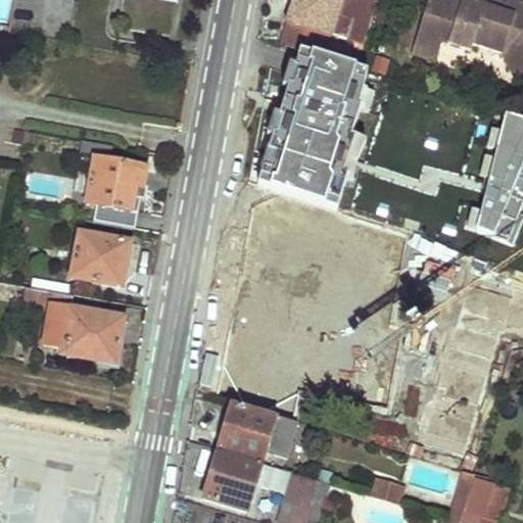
[(318,30),(363,44),(377,0),(296,0),(284,44),(325,56),(329,43),(315,39),(318,30)]
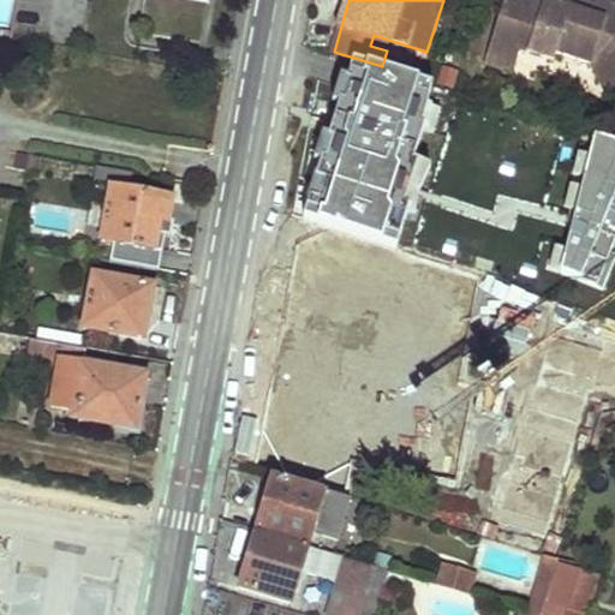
[(547,4),(547,0),(507,0),(494,40),(520,48),(519,53),(520,53),(554,64),(556,57),(591,69),(597,82),(614,72),(614,10),(597,4),(595,11),(591,19),(567,11),(547,4)]
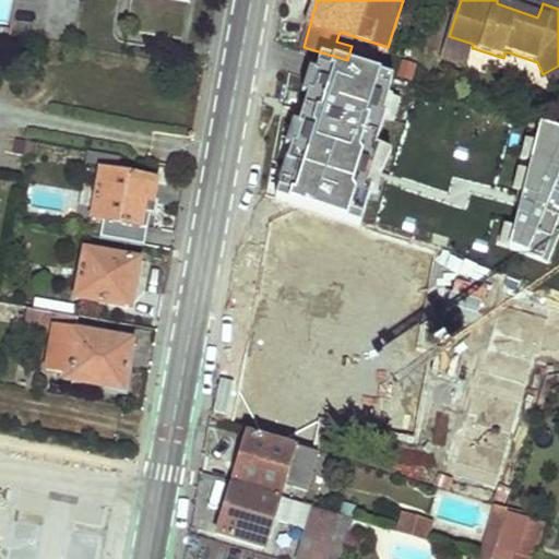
[(540,10),(519,2),(515,10),(537,18),(540,10)]
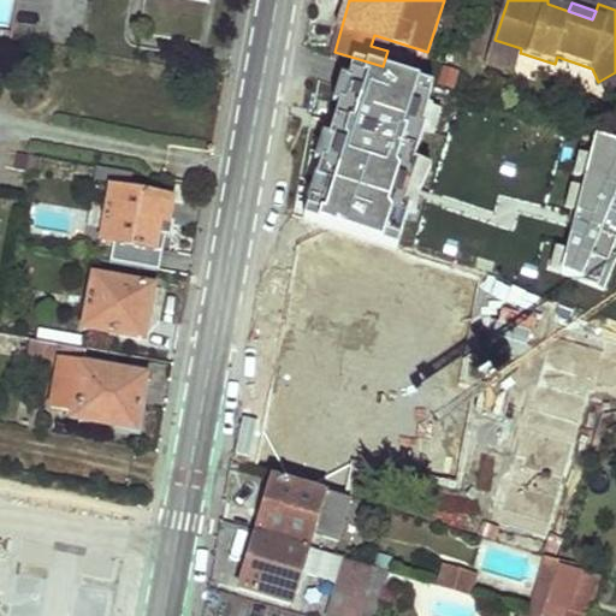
[(521,48),(495,40),(485,66),(513,76),(521,53),(520,53),(521,48)]
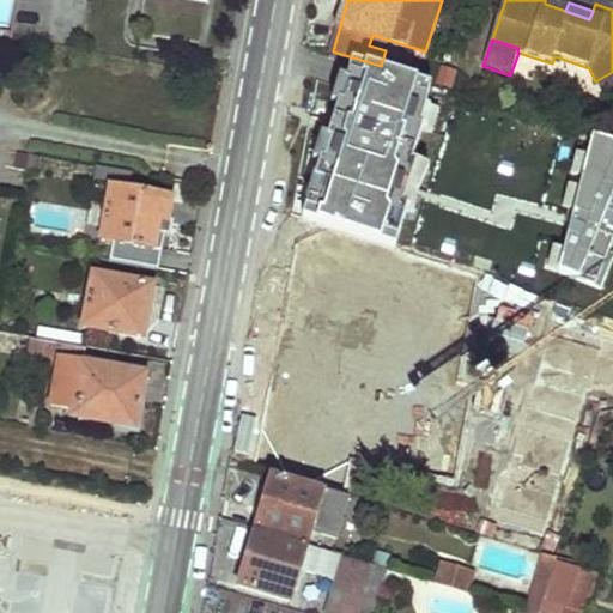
[(612,101),(612,72),(595,82),(607,104),(612,101)]
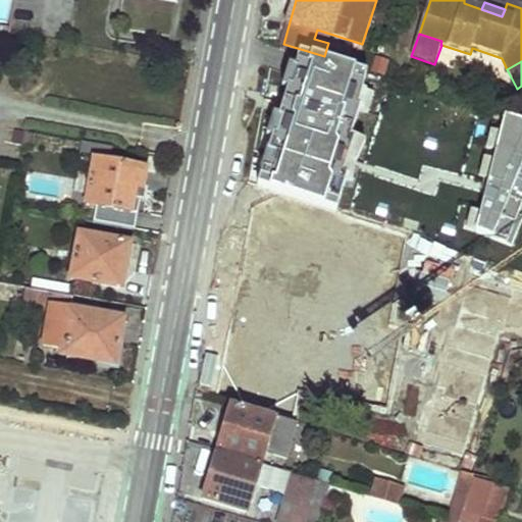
[(513,245),(521,217),(521,116),(505,111),(465,228),(513,245)]
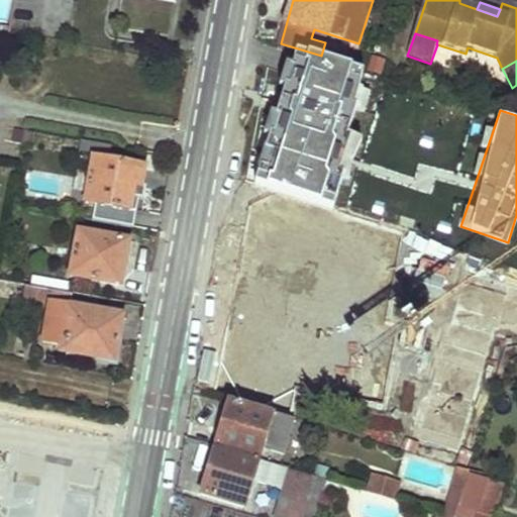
[(274,164),(316,177),(330,134),(280,118),(274,140),(281,143),(274,164)]
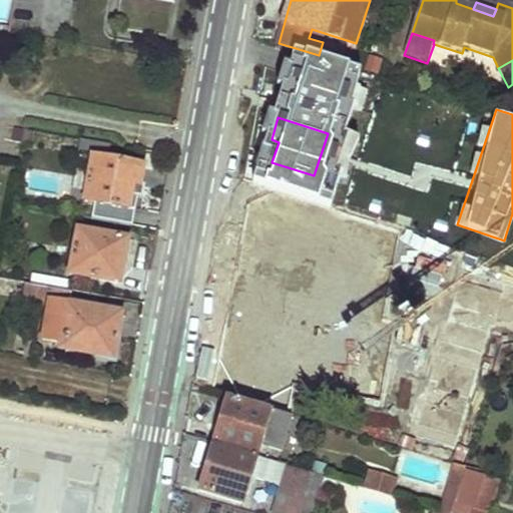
[(23,129),(20,141),(30,142),(32,130),(23,129)]
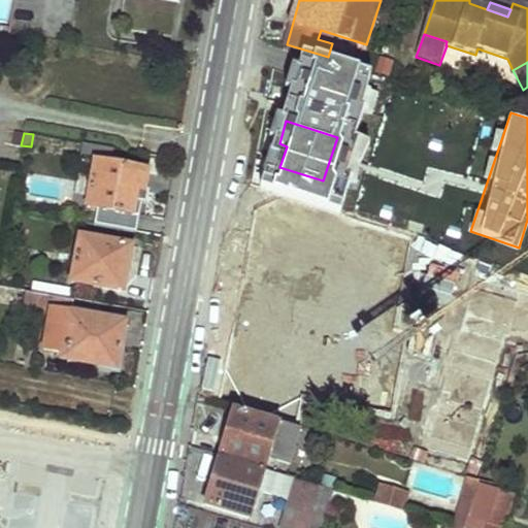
[(94,161),(86,206),(96,208),(94,222),(134,230),(137,215),(130,213),(132,201),(139,202),(144,203),(146,191),(141,190),(145,169),(94,161)]
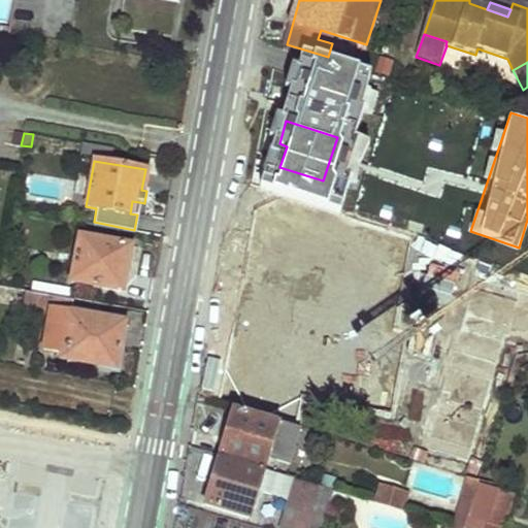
[(130,213),(137,215),(139,202),(132,201),(130,213)]
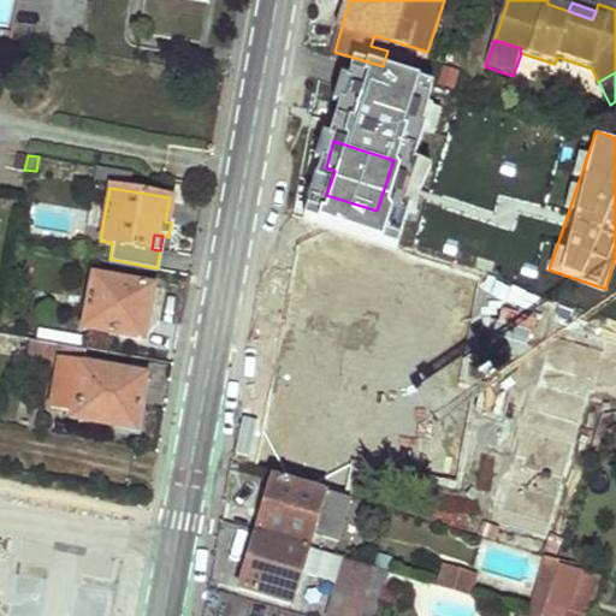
[(308,341),(330,282),(292,267),(271,326),(308,341)]
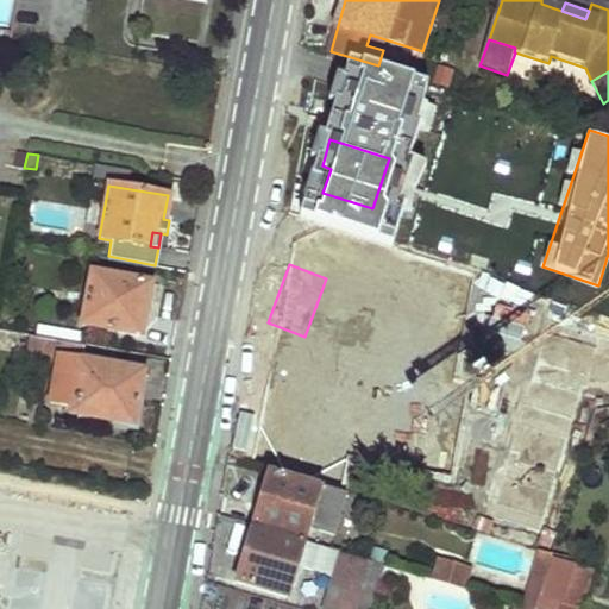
[(139,336),(149,282),(90,272),(81,325),(139,336)]
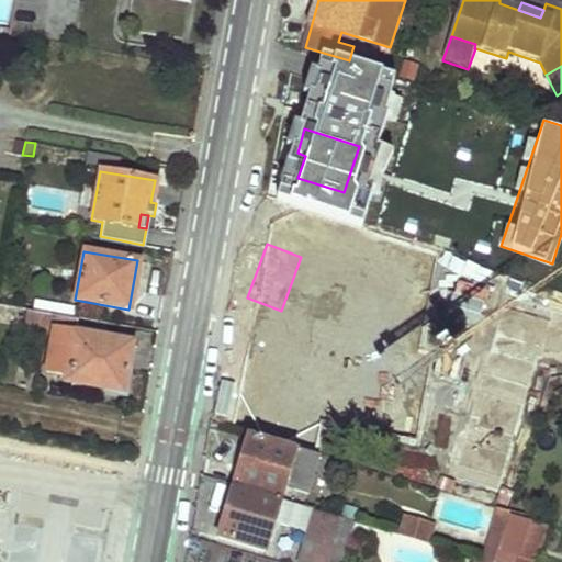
[(127,361),(132,343),(74,332),(77,317),(27,310),(24,327),(52,332),(48,348),(69,352),(66,373),(65,380),(115,390),(121,360),(127,361)]
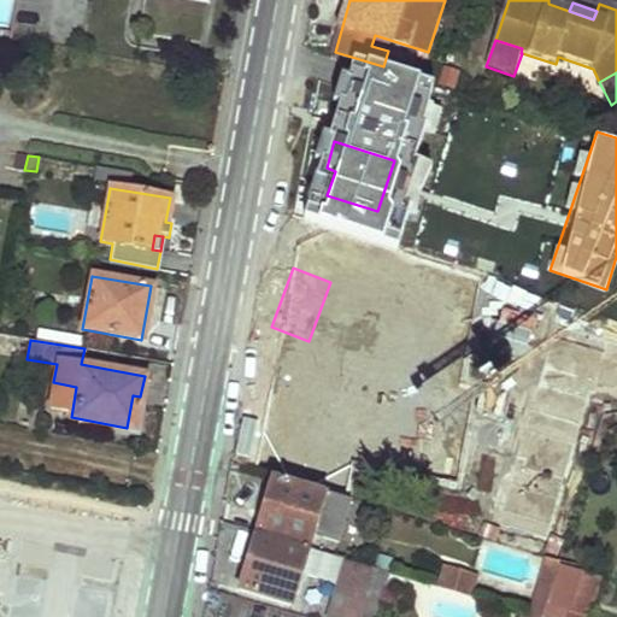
[(322,447),(333,363),(265,354),(254,439),(322,447)]
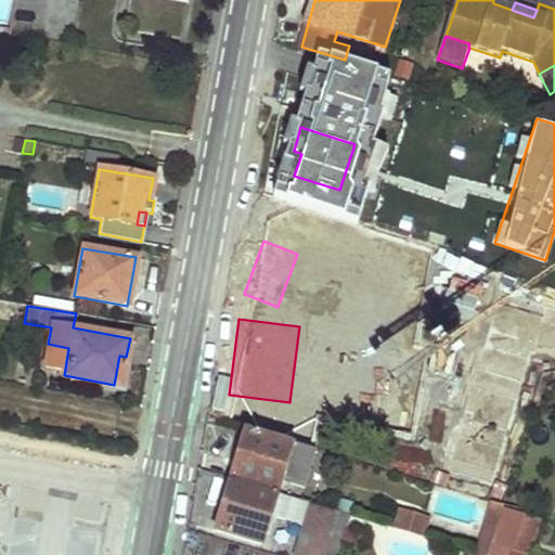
[(68,348),(48,344),(44,365),(65,369),(68,348)]
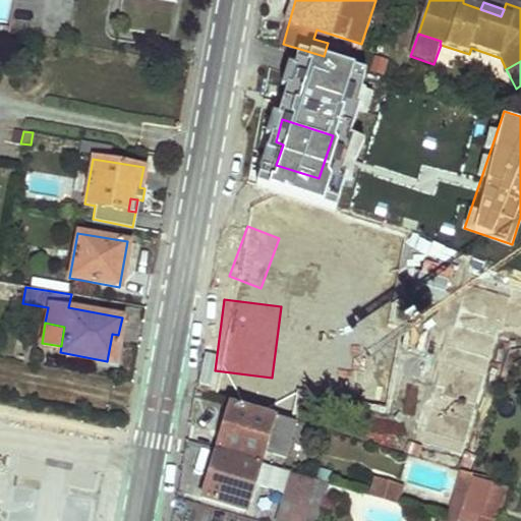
[(412,386),(421,352),(396,346),(387,379),(412,386)]
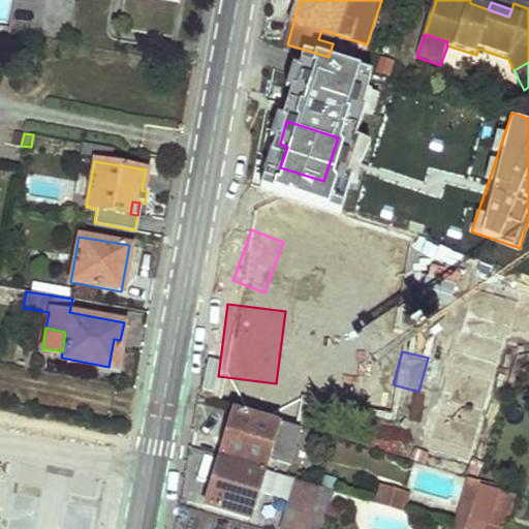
[(269,458),(290,465),(302,428),(237,408),(221,457),(265,470),(269,458)]
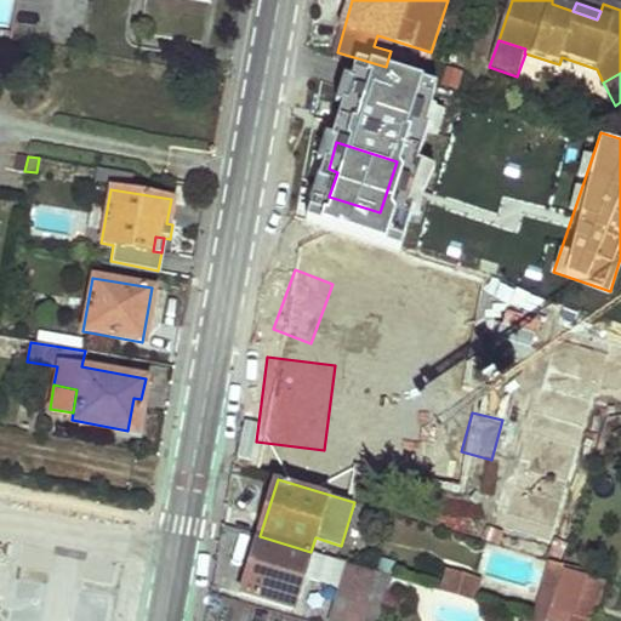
[(241,594),(292,610),(303,575),(319,580),(325,557),(311,552),(260,536),(241,594)]
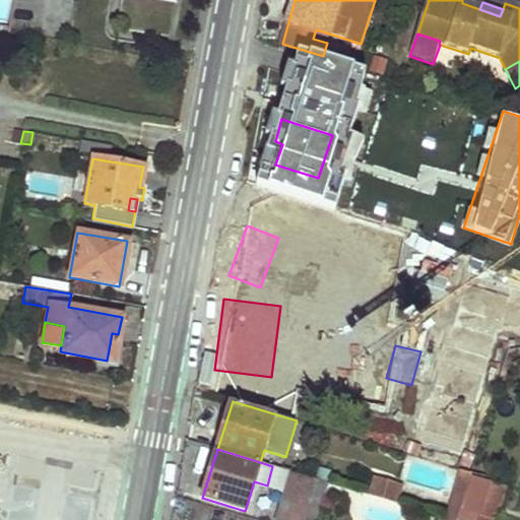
[(450,519),(457,519),(473,472),(464,470),(448,519),(450,519)]
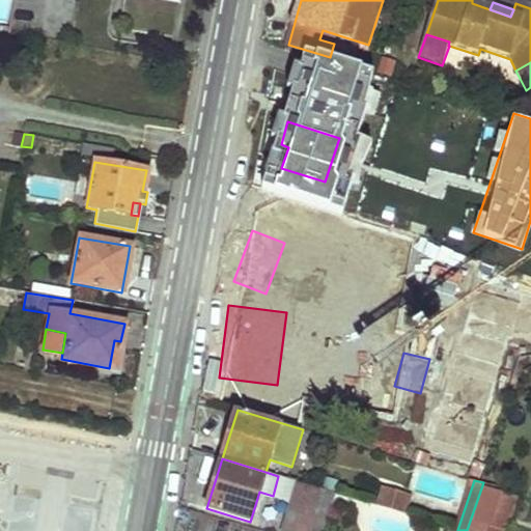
[(282,530),(310,530),(315,516),(310,514),(317,490),(297,484),(282,530)]
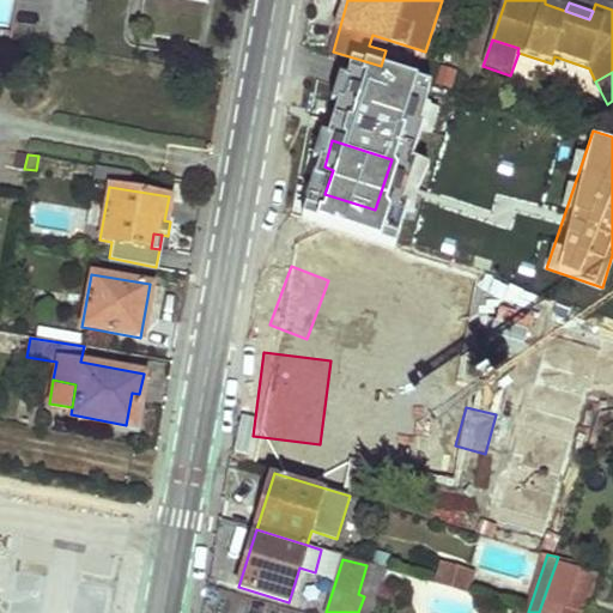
[(553,581),(571,584),(576,568),(559,563),(553,581)]
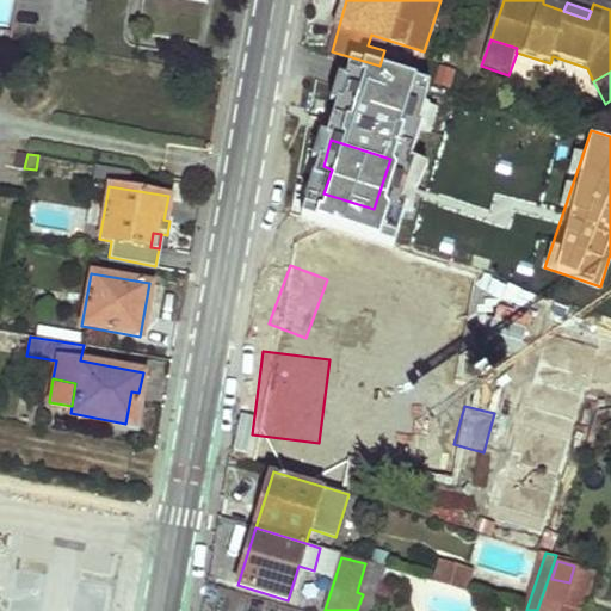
[(372,610),(386,569),(365,563),(357,592),(363,594),(357,610),(372,610)]
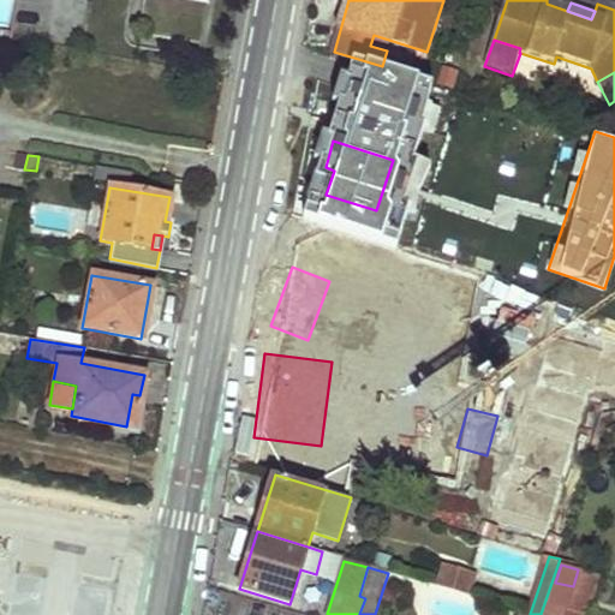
[(429,584),(469,596),(475,575),(446,567),(441,579),(431,575),(429,584)]
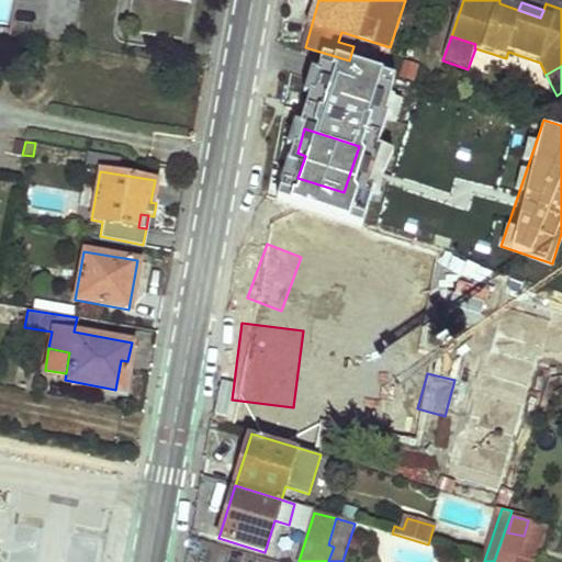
[(537,561),(548,527),(528,520),(524,536),(518,553),(512,552),(508,561),(537,561)]
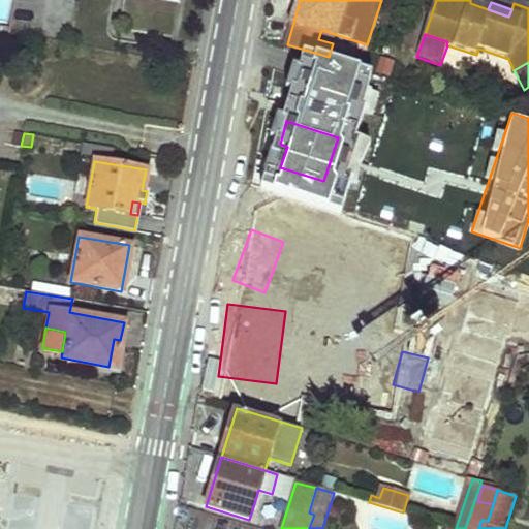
[(469,528),(478,528),(481,520),(488,521),(493,504),(477,501),(469,528)]
